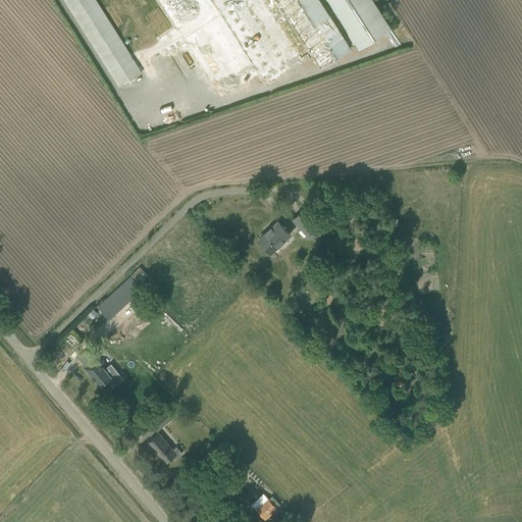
[(94,0),(63,0),(119,88),(141,73),(94,0)]
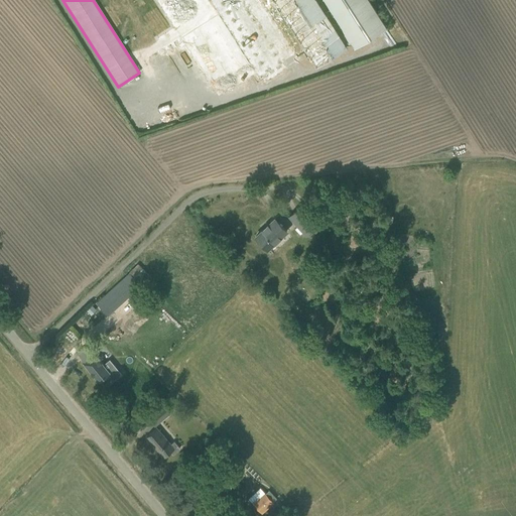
[(250,66),(208,0),(155,0),(173,27),(156,38),(166,55),(183,44),(213,89),(219,85),(224,94),(250,77),(245,69),(250,66)]
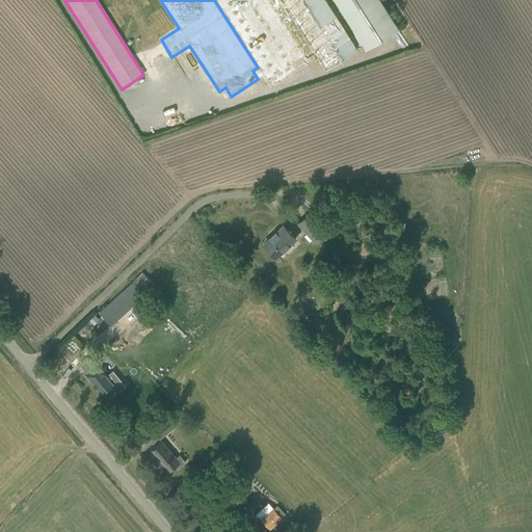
[(214,0),(258,68),(253,71),(258,79),(263,76),(270,87),(310,62),(289,28),(291,27),(273,0),(214,0)]
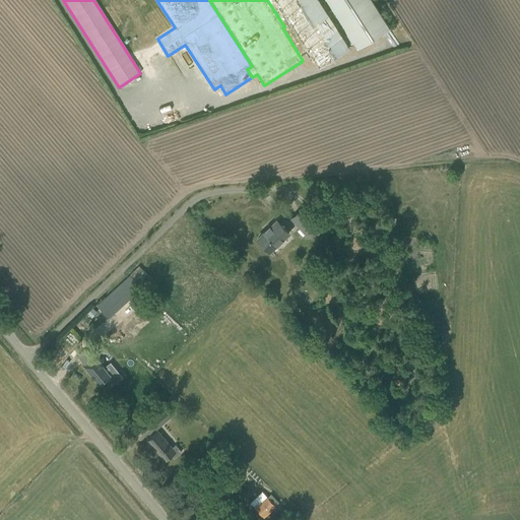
[(320,0),(326,0),(356,47),(389,25),(373,0),(275,0),(318,66),(349,46),(320,0)]
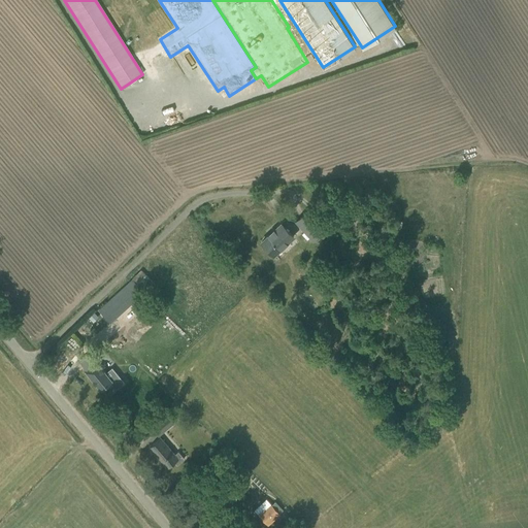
[(296,222),(312,238),(329,222),(314,206),(309,210),(308,209),(296,222)]
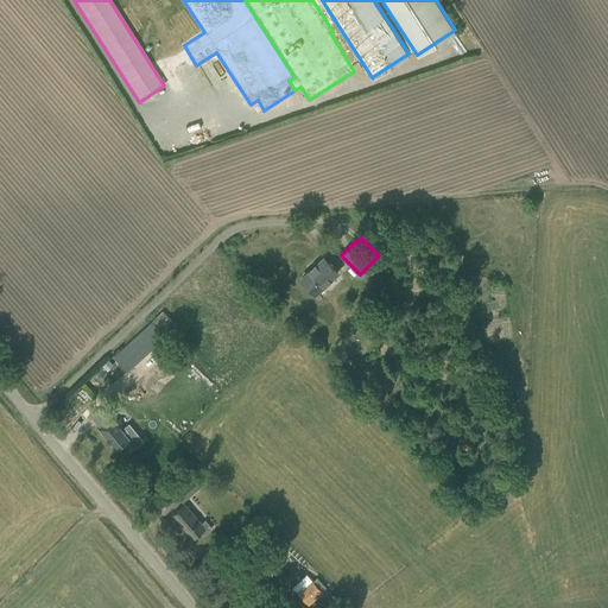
[(324,258),(302,279),(316,295),(339,273),(324,258)]
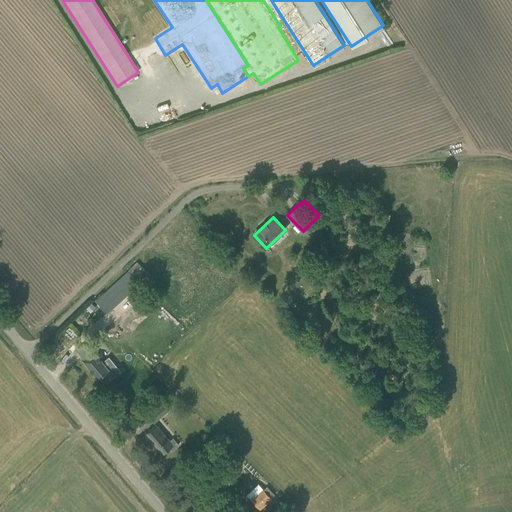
[(104,293),(97,299),(101,305),(108,298),(110,301),(115,306),(139,282),(146,290),(155,282),(144,270),(137,263),(104,293)]
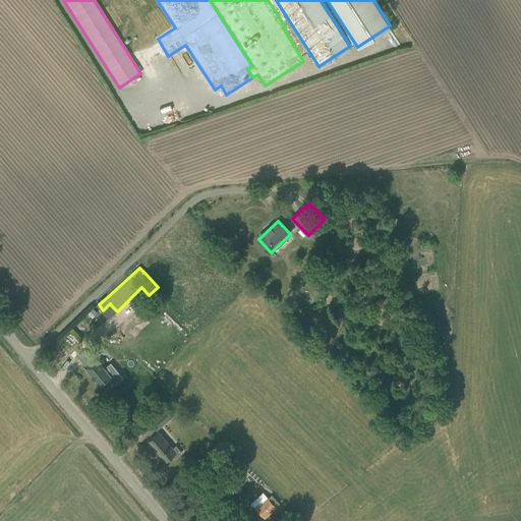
[(90,347),(78,356),(84,364),(83,365),(99,385),(101,384),(107,391),(122,378),(111,363),(104,368),(101,364),(95,356),(96,355),(90,347)]
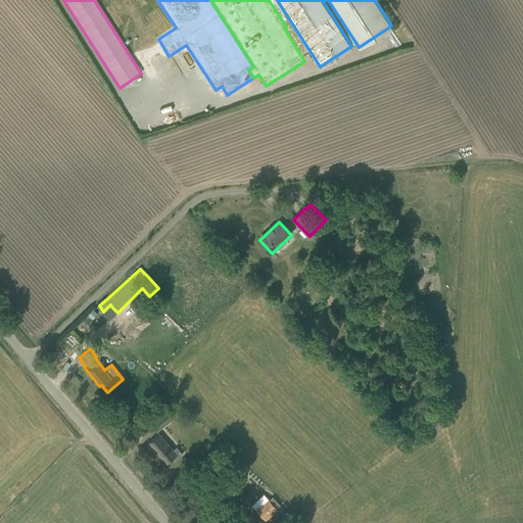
[(165,411),(150,424),(156,432),(173,419),(165,411)]
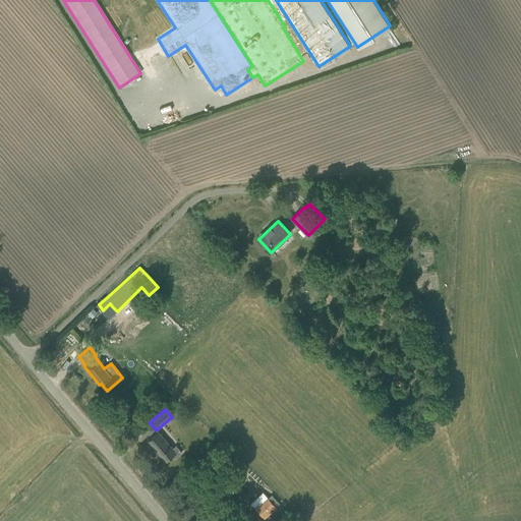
[(175,459),(181,453),(175,446),(172,449),(159,432),(148,442),(165,462),(172,456),(175,459)]
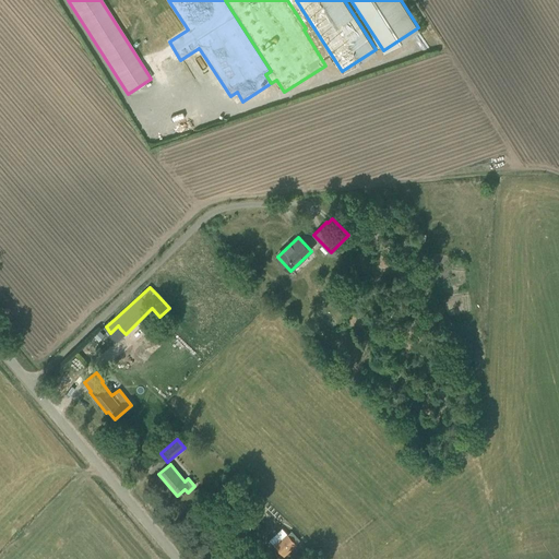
[(246,525),(261,512),(254,504),(239,518),(246,525)]
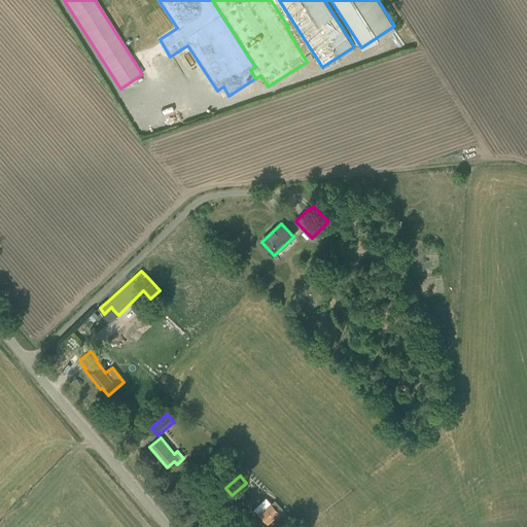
[(253,510),(268,524),(279,513),(266,498),(253,510)]
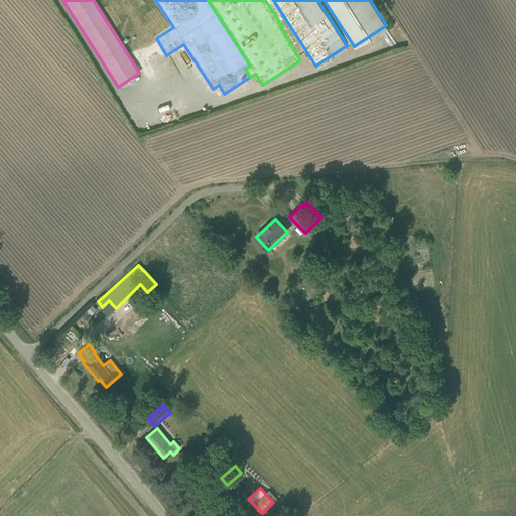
All buildings are outlined.
